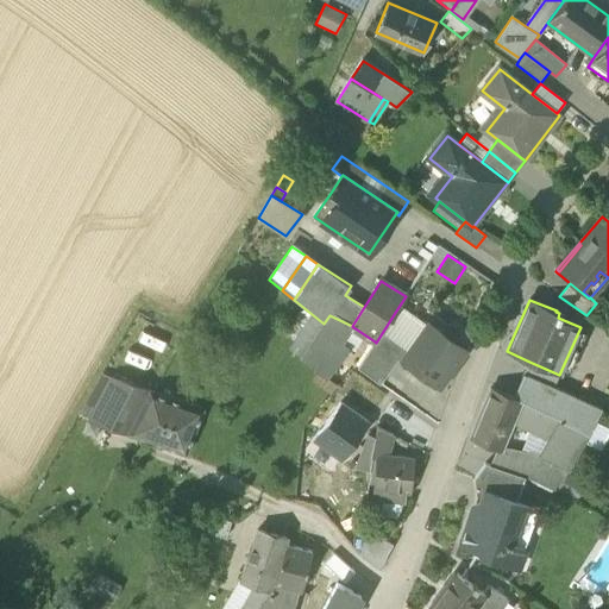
[(428,328),(399,307),(382,333),(405,350),(403,352),(408,356),(428,328)]
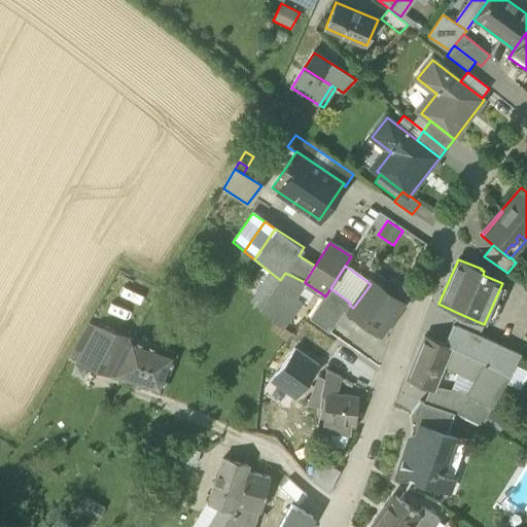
[(280,280),(270,272),(249,303),(260,310),(280,280)]
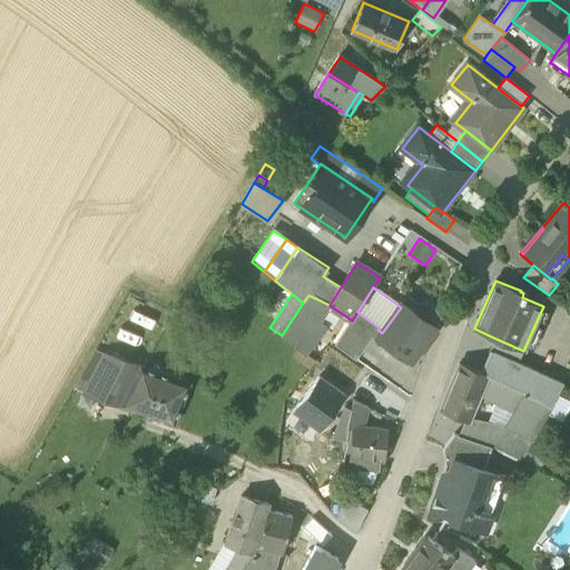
[(331,306),(330,305),(308,295),(303,303),(282,335),(281,336),(306,354),(327,327),(321,322),(331,306)]
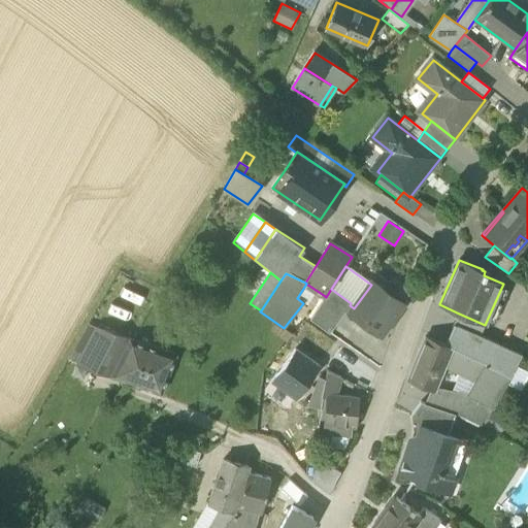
[(373,283),(371,285),(354,308),(350,315),(380,336),(403,303),(373,283)]
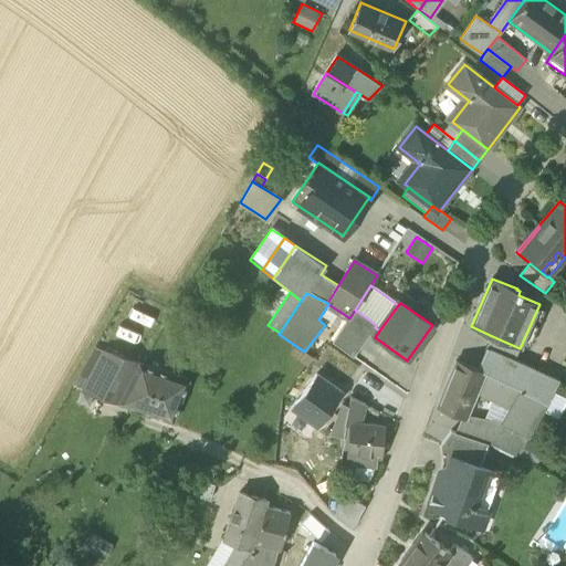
[(318,320),(325,325),(329,327),(342,313),(328,304),(318,320)]
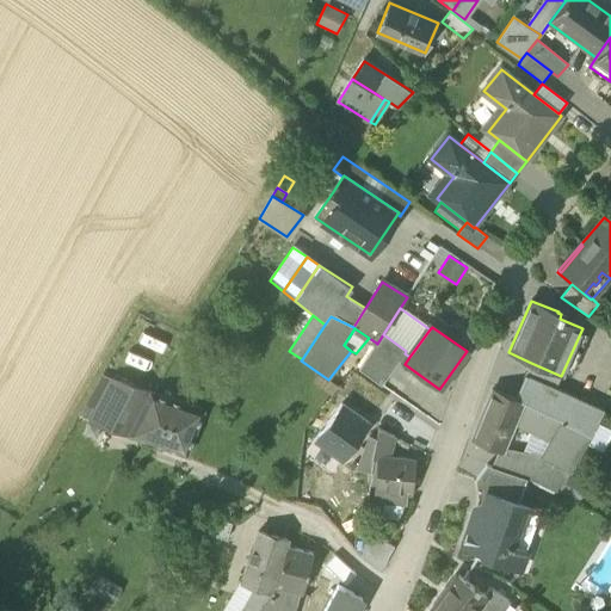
[(358,370),(382,387),(405,353),(406,351),(383,334),(377,344),(376,343),(358,370)]
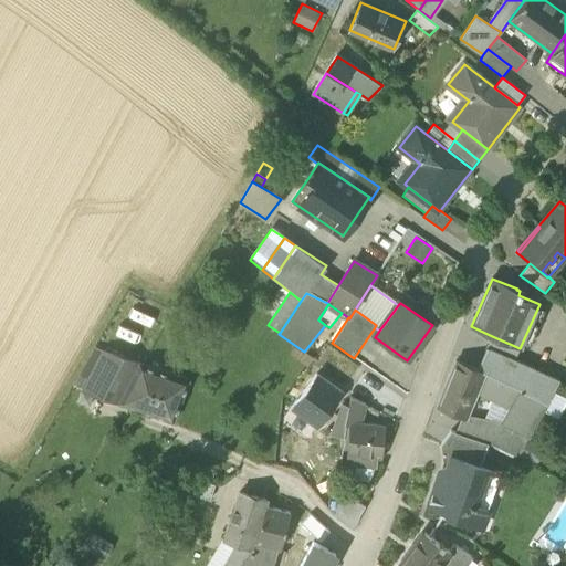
[(492,336),(486,348),(514,360),(520,348),(492,336)]
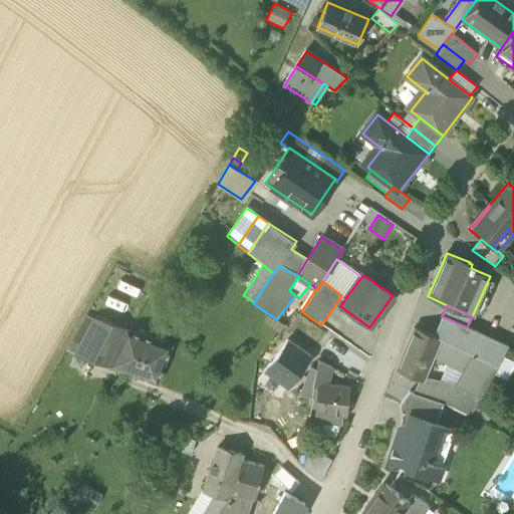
[(439,339),(467,350),(476,330),(467,327),(442,316),(433,336),(439,339)]
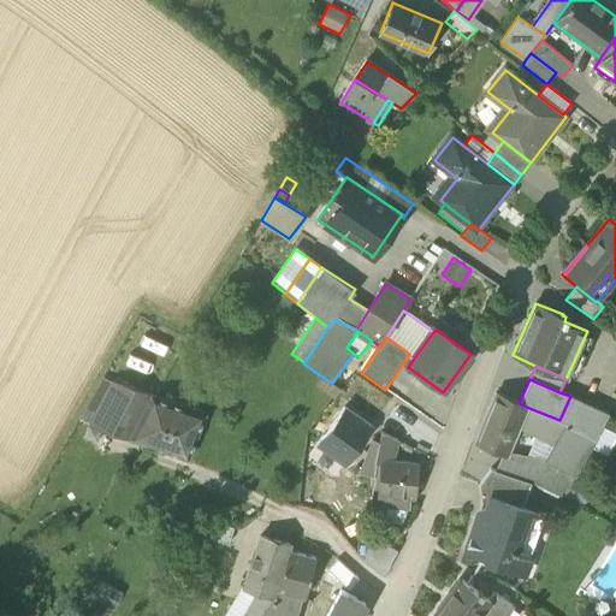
[(92,426),(130,439),(153,396),(113,381),(92,426)]
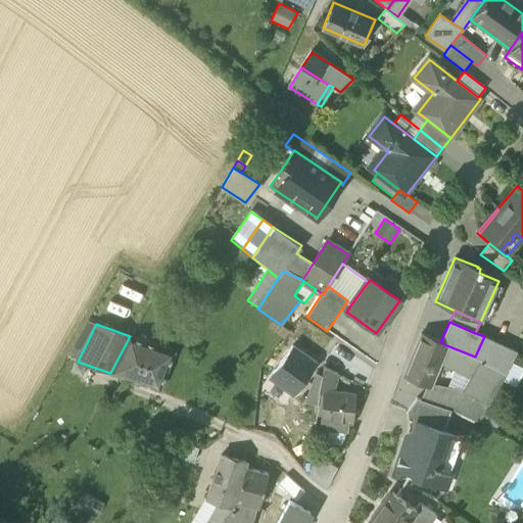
[(431,383),(439,364),(446,345),(440,342),(422,335),(405,377),(427,386),(430,387),(431,383)]
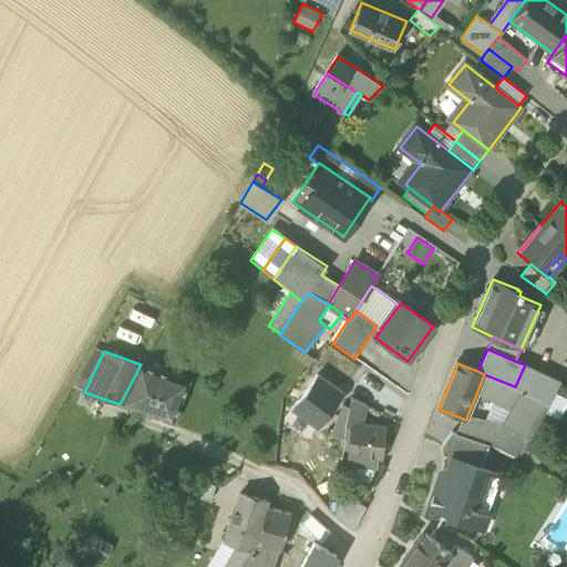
[(120,404),(173,423),(189,381),(141,364),(120,404)]
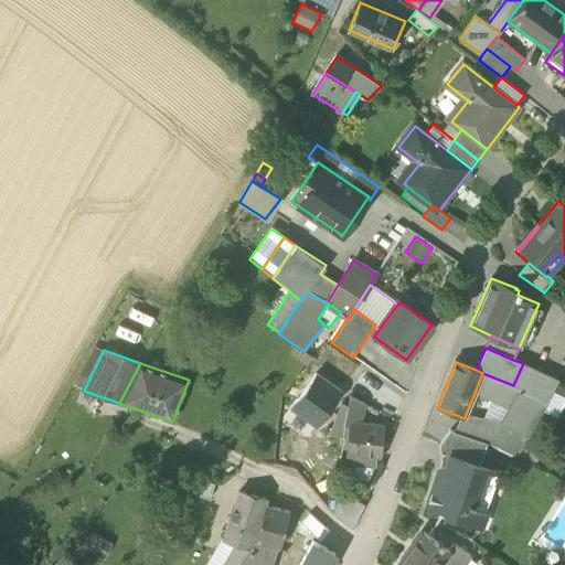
[(513,385),(520,387),(547,402),(553,392),(558,380),(523,363),(513,385)]
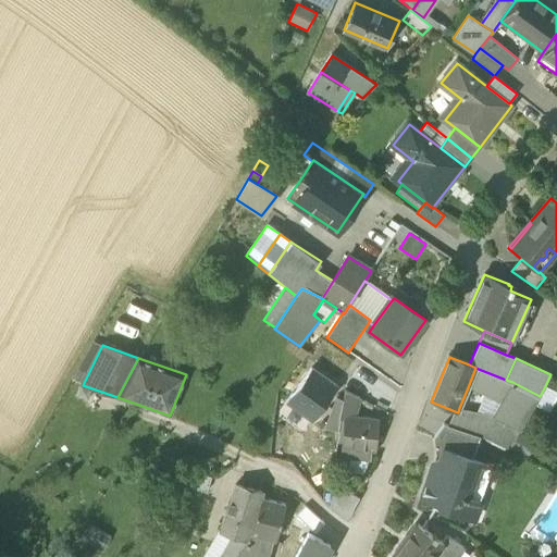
[(287,401),(312,420),(336,386),(311,368),(287,401)]
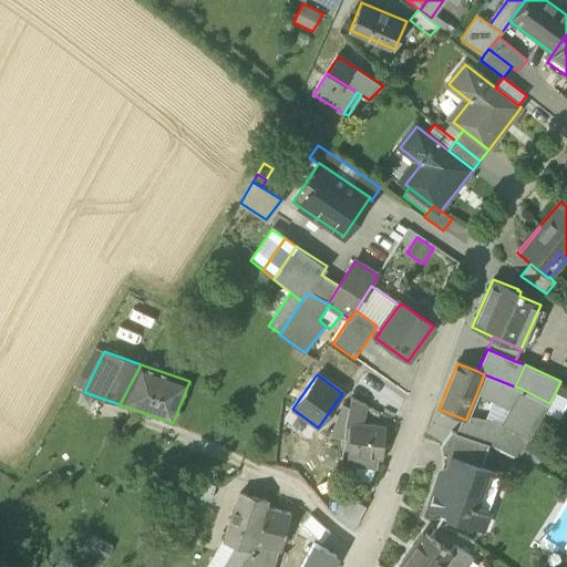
[(515,387),(484,374),(476,394),(494,402),(496,403),(495,405),(508,414),(522,389),(515,387)]
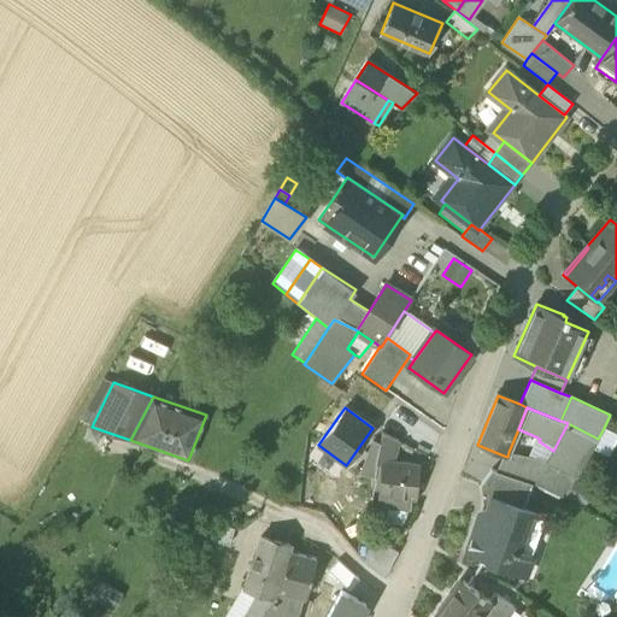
[(553,451),(547,462),(577,477),(592,450),(598,439),(568,423),(553,451)]
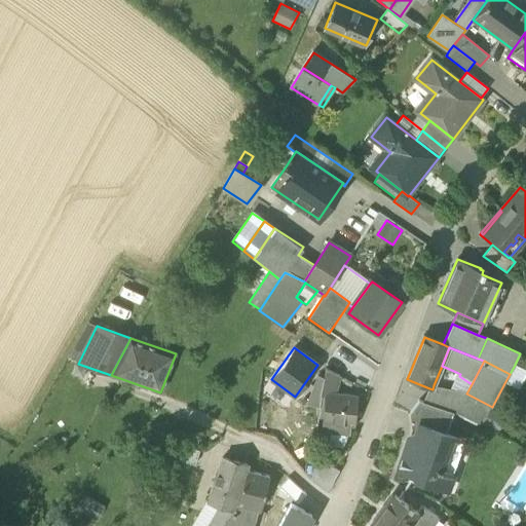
[(525,377),(525,370),(515,365),(510,374),(504,383),(519,390),(525,377)]
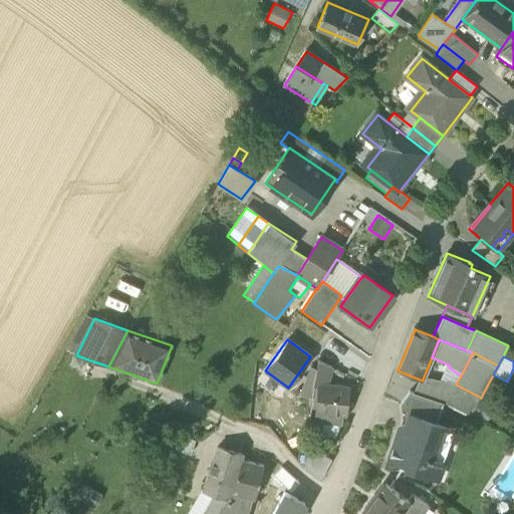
[(314,387),(319,388),(319,387),(326,387),(332,367),(318,360),(316,370),(315,375),(313,387),(314,387)]
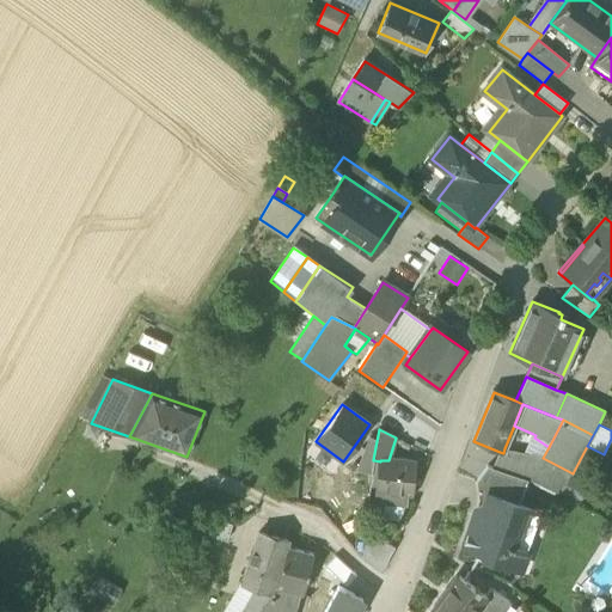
[(500,452),(494,469),(527,481),(531,482),(531,481),(538,467),(543,458),(549,447),(534,438),(536,435),(533,434),(525,453),(505,448),(503,453),(500,452)]
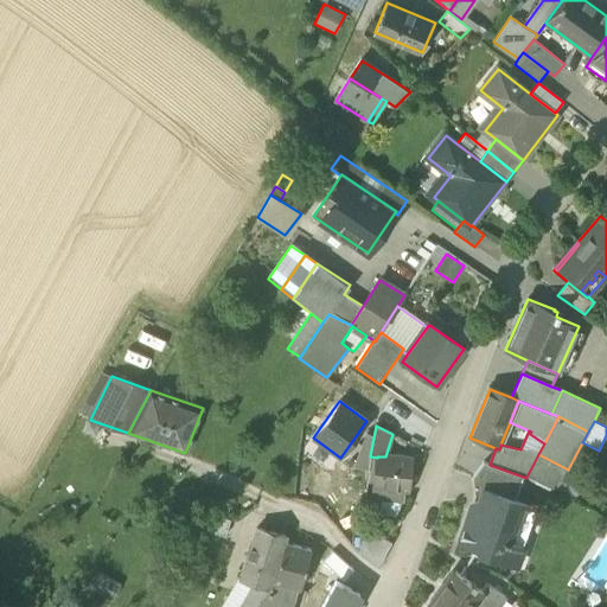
[(370,457),(372,443),(365,440),(355,467),(370,471),(371,457),(370,457)]
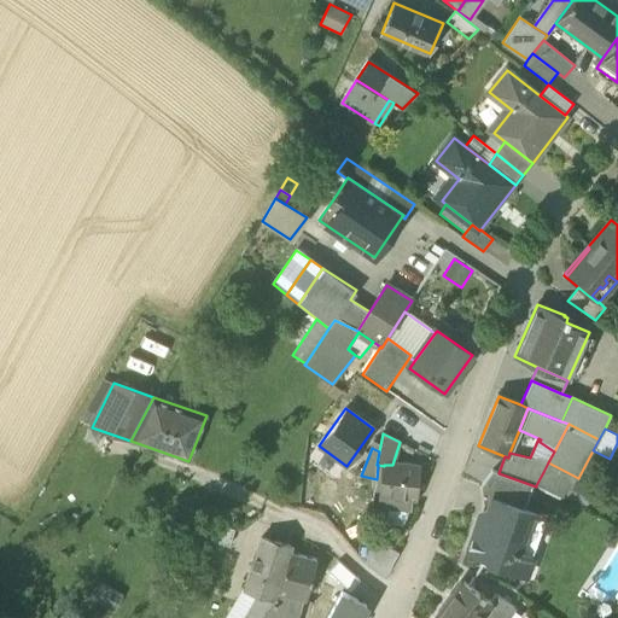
[(548,462),(543,472),(573,488),(577,481),(578,478),(548,462)]
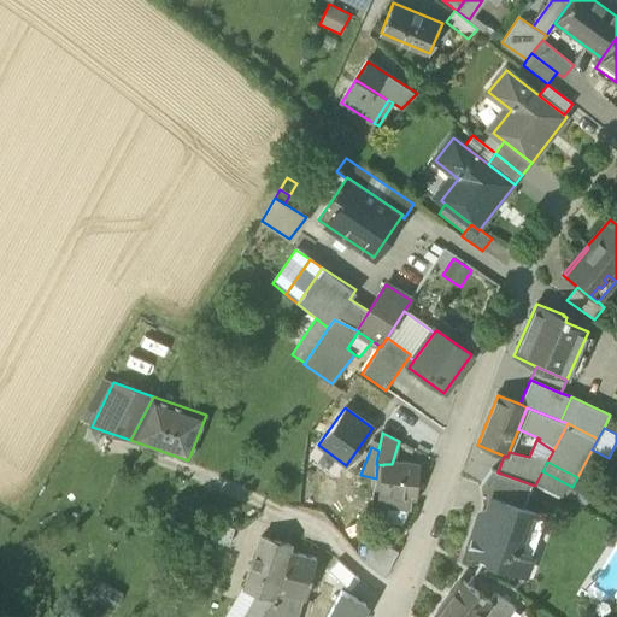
[(418,468),(392,464),(383,464),(383,465),(380,494),(389,495),(388,506),(410,509),(411,499),(415,499),(418,468)]
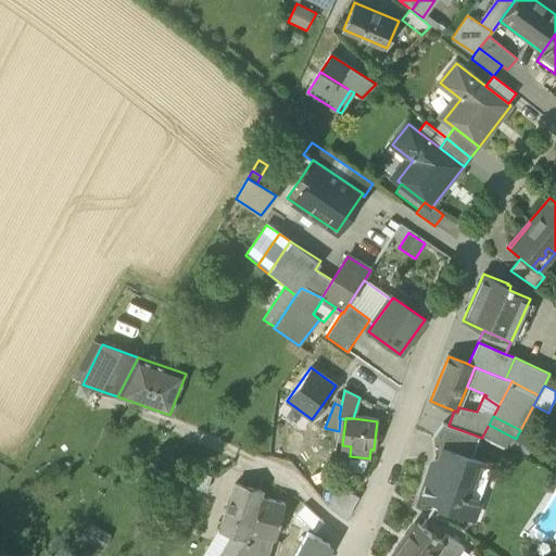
[(471,458),(479,437),(449,426),(443,425),(433,438),(432,438),(434,454),(436,458),(439,459),(439,458),(462,466),(464,457),(470,458),(471,458)]
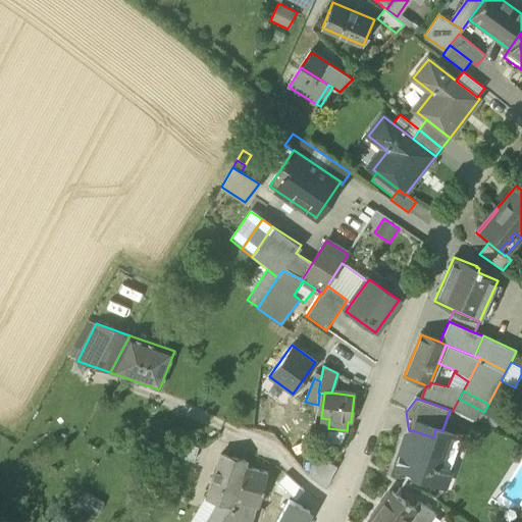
[(479,421),(484,412),(459,399),(453,410),(478,423),(479,421)]
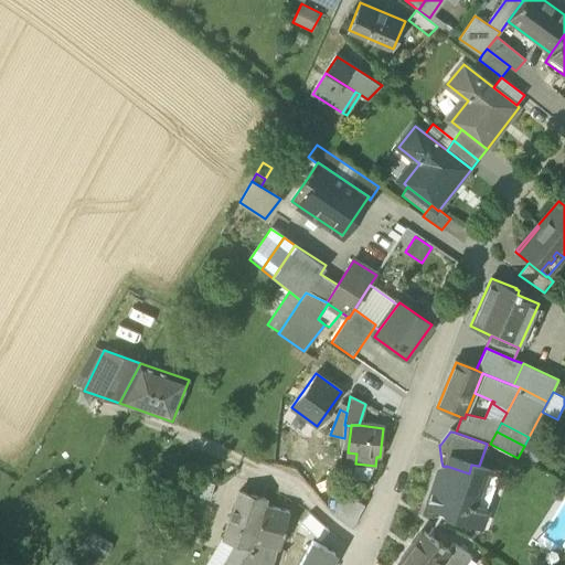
[(545,448),(528,439),(524,446),(519,456),(536,465),(545,448)]
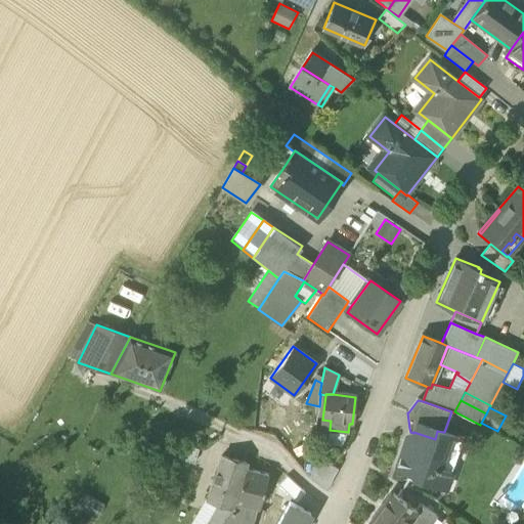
[(146,439),(158,444),(163,434),(153,428),(146,439)]
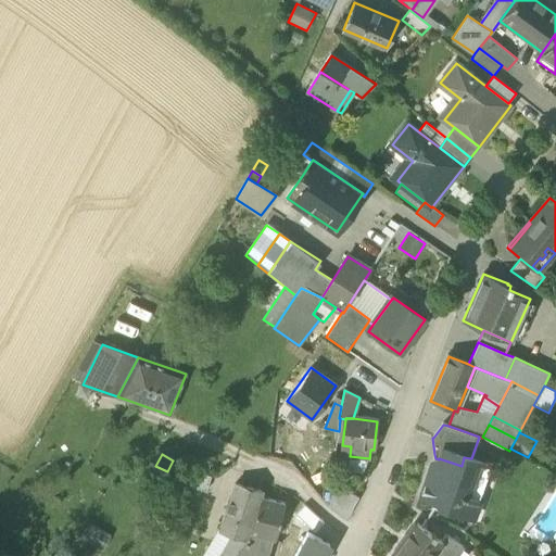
[(434,454),(428,474),(431,472),(433,474),(439,459),(436,458),(434,454)]
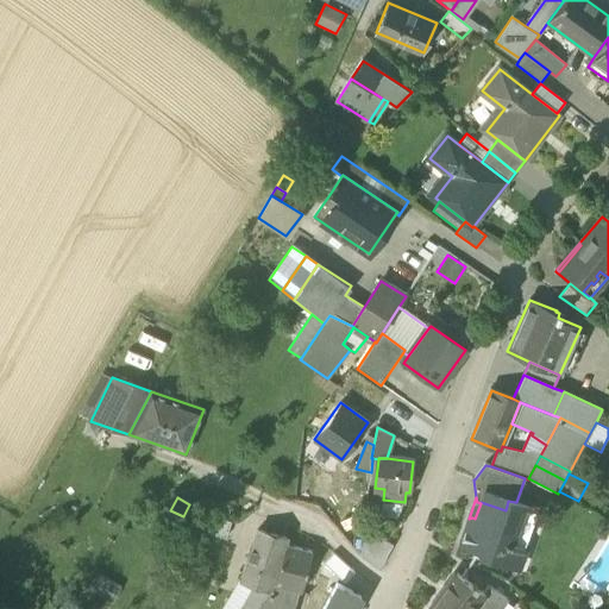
[(482,557),(498,563),(501,562),(502,559),(507,545),(525,552),(539,510),(516,502),(515,502),(508,501),(506,510),(481,502),(481,503),(475,519),(472,518),(469,519),(460,545),(482,553),(481,554),(482,557)]
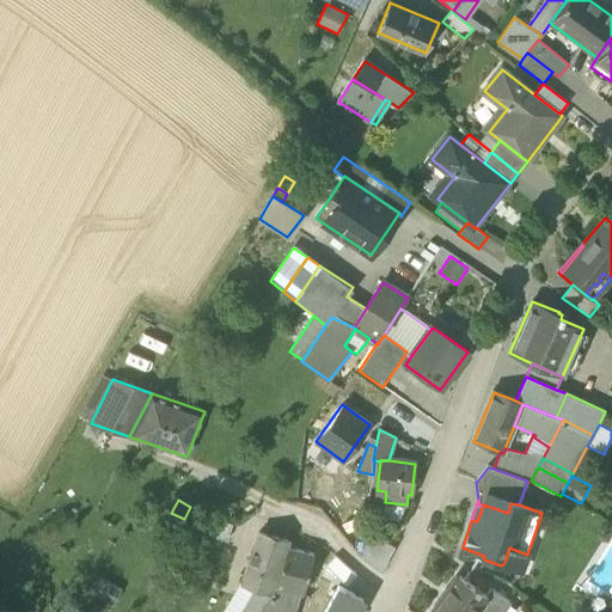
[(188,528),(227,542),(232,525),(194,512),(188,528)]
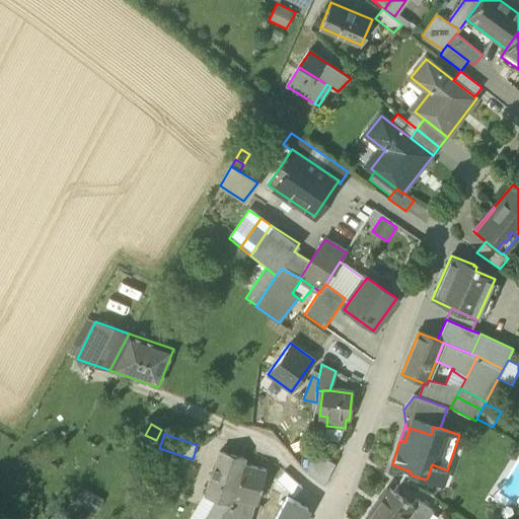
[(308,473),(324,486),(336,464),(310,451),(308,473)]
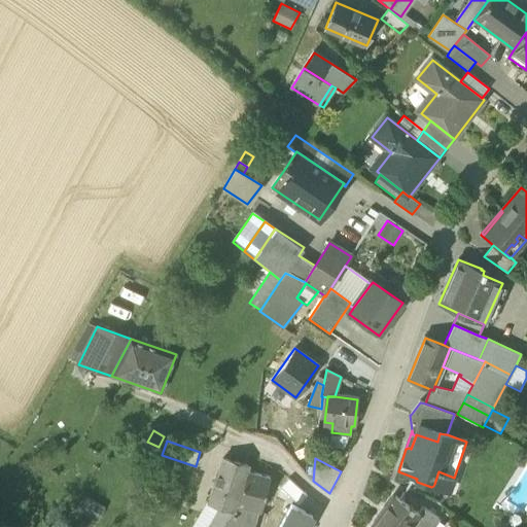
[(207,503),(220,507),(235,512),(236,512),(237,505),(247,471),(248,466),(222,459),(207,503)]
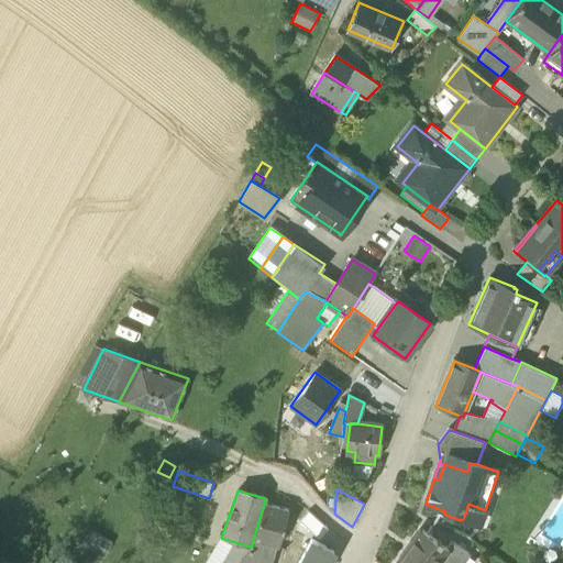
[(288,511),(264,504),(253,540),(273,545),(278,547),(288,511)]
